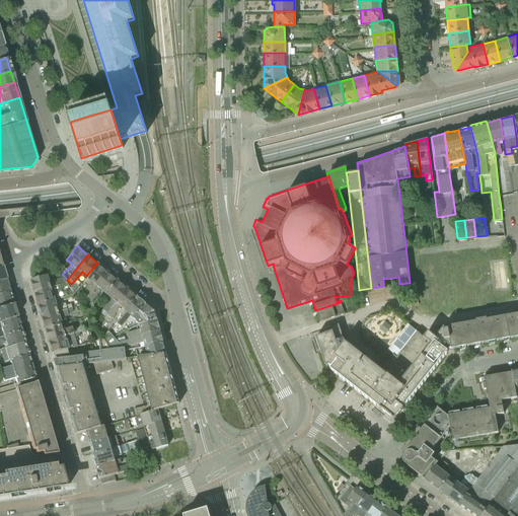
[(82,290),(87,294),(106,271),(97,263),(86,276),(91,280),(82,290)]
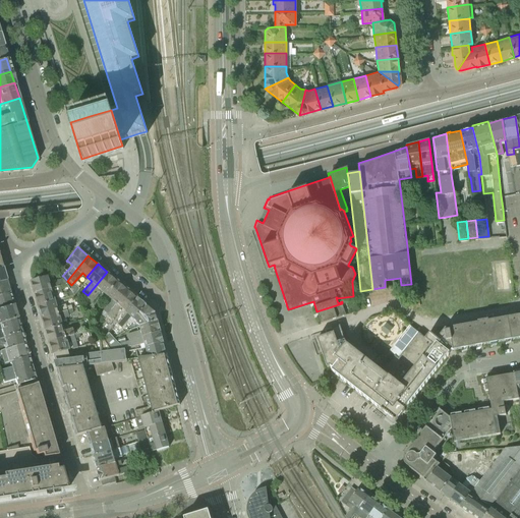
[(0,292),(8,290),(1,265),(0,265),(0,292)]
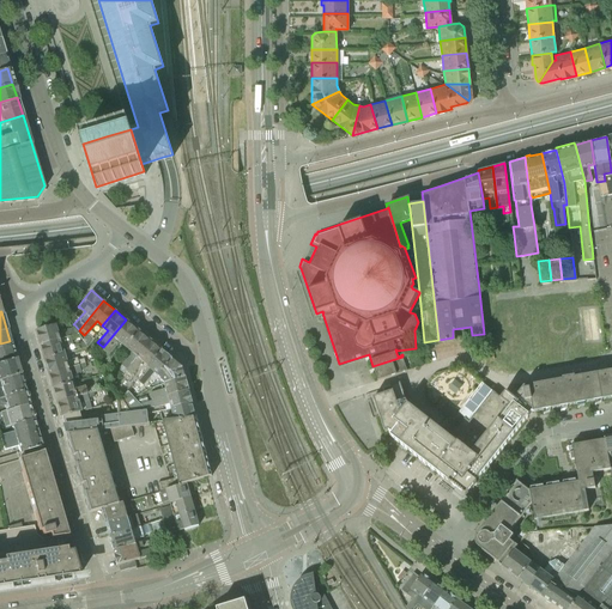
[(120,340),(125,345),(138,329),(126,320),(103,347),(109,353),(120,340)]
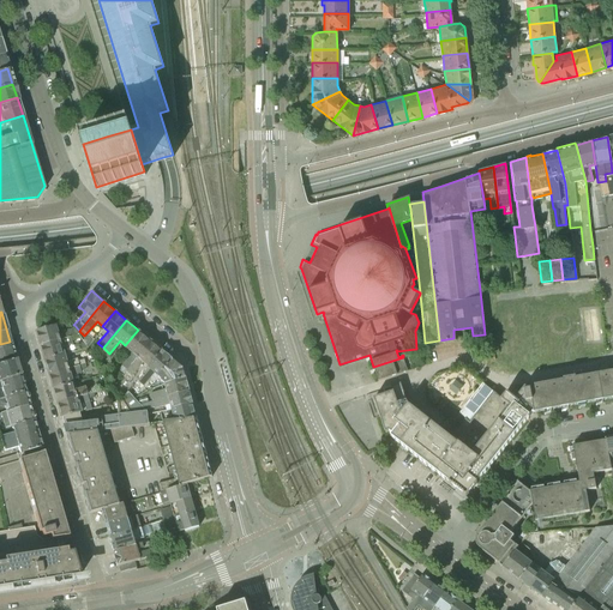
[(78,332),(79,331),(74,325),(68,326),(58,330),(56,322),(36,327),(41,343),(71,334),(78,332)]
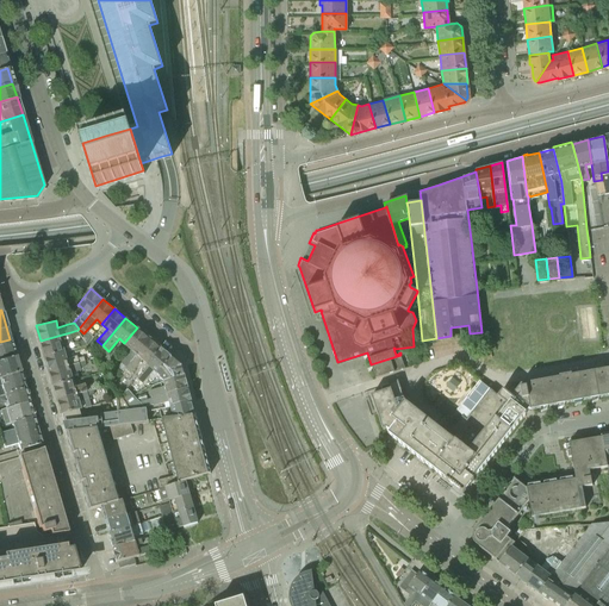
[(123,369),(125,366),(149,337),(137,328),(124,343),(130,348),(119,360),(120,360),(117,364),(123,369)]
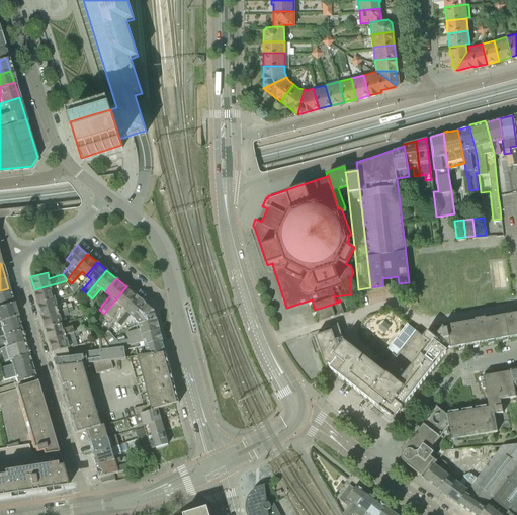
[(38,302),(55,296),(54,290),(62,288),(60,282),(34,289),(38,302)]
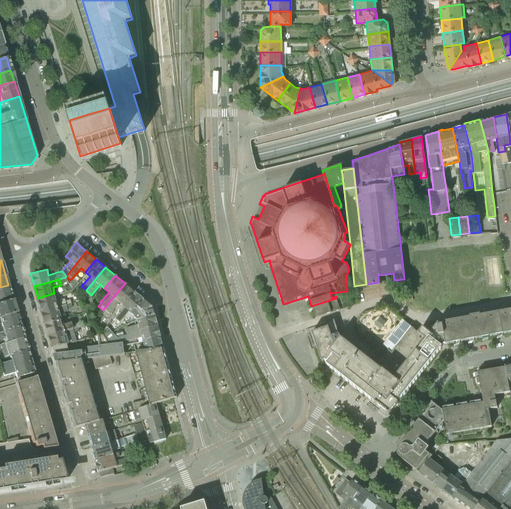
[(119,300),(123,304),(134,291),(125,283),(105,307),(109,311),(119,300)]
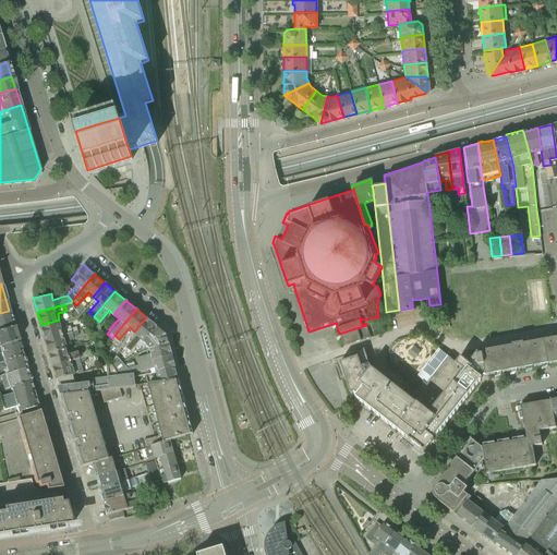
[(0,329),(13,326),(9,311),(0,313),(0,329)]
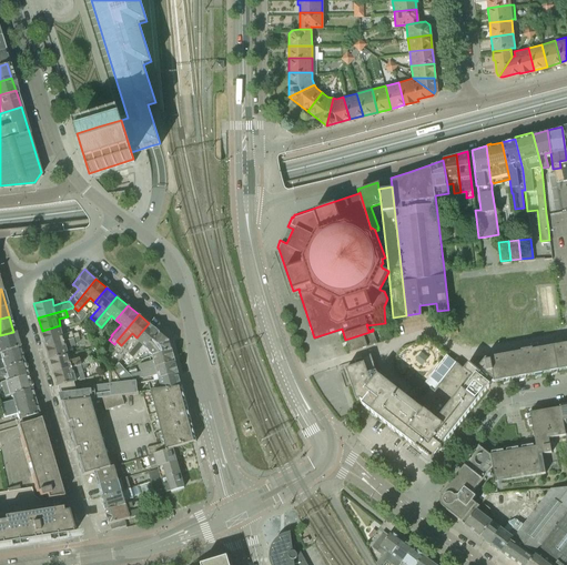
[(142,343),(145,345),(159,330),(149,323),(137,338),(127,350),(132,355),(142,343)]
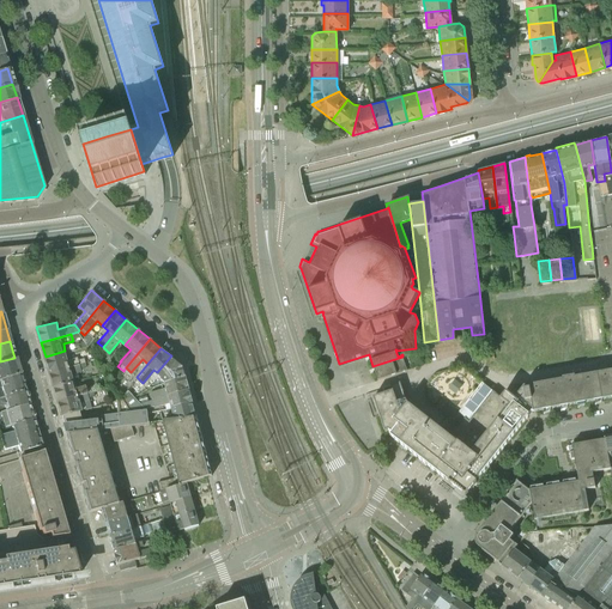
[(49,371),(85,360),(84,355),(78,357),(77,354),(67,358),(65,351),(46,357),(49,371)]
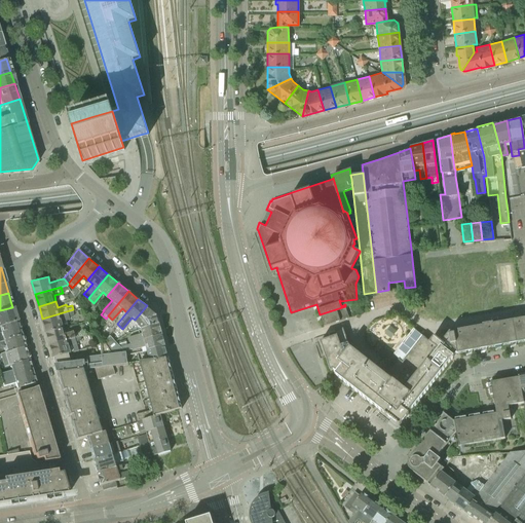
[(141,326),(158,321),(156,313),(147,305),(135,320),(136,321),(141,326)]
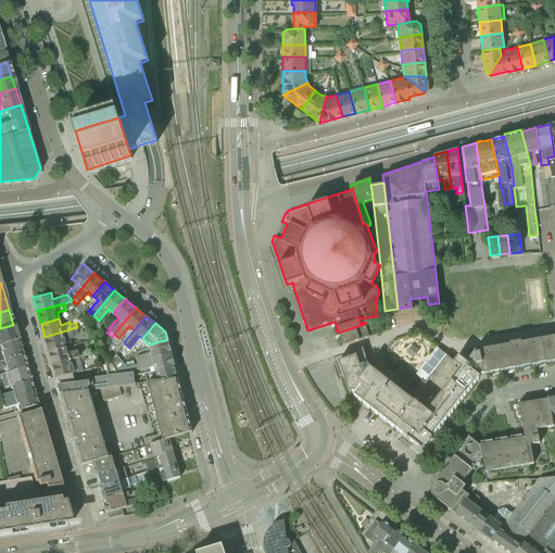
[(338,332),(341,342),(368,334),(365,324),(338,332)]
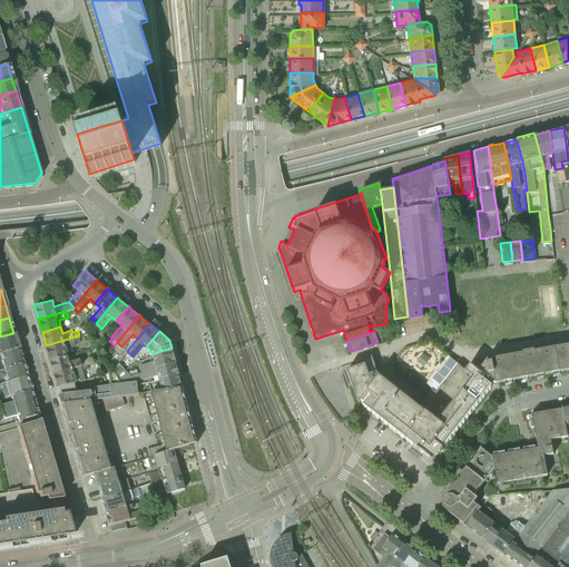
[(0,352),(18,346),(13,333),(0,336),(0,352)]
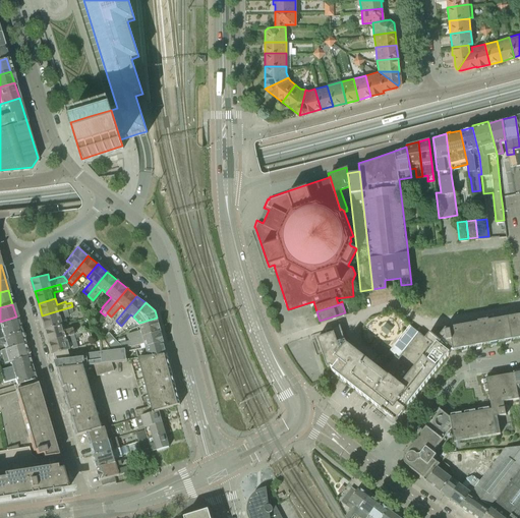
[(46,328),(62,322),(61,317),(69,313),(68,311),(73,310),(72,306),(42,315),(46,328)]
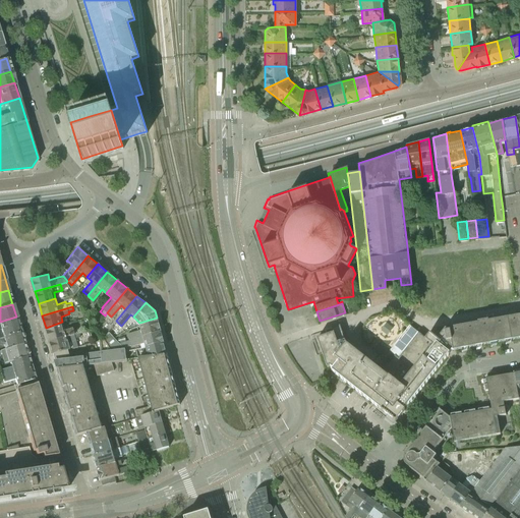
[(480,343),(495,340),(510,338),(519,335),(519,312),(506,315),(492,319),(487,319),(487,318),(476,320),(477,321),(476,321),(461,324),(447,327),(444,327),(436,337),(450,348),(465,346),(480,343)]
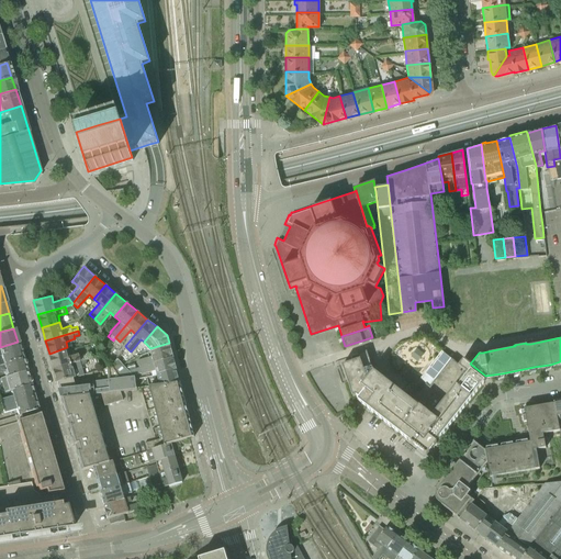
[(0,361),(22,356),(18,342),(0,347),(0,361)]
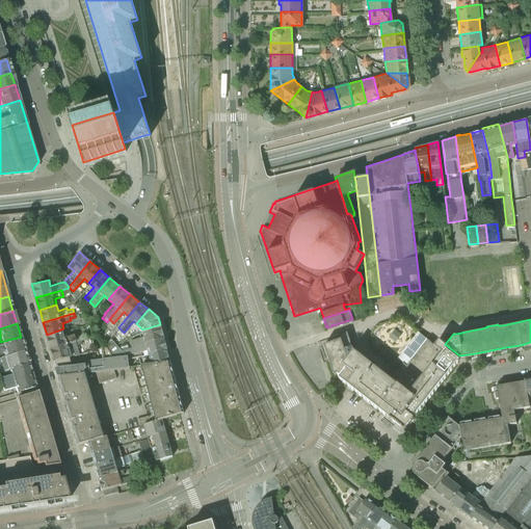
[(131,345),(163,337),(160,324),(142,329),(142,331),(141,331),(142,335),(129,339),(131,345)]
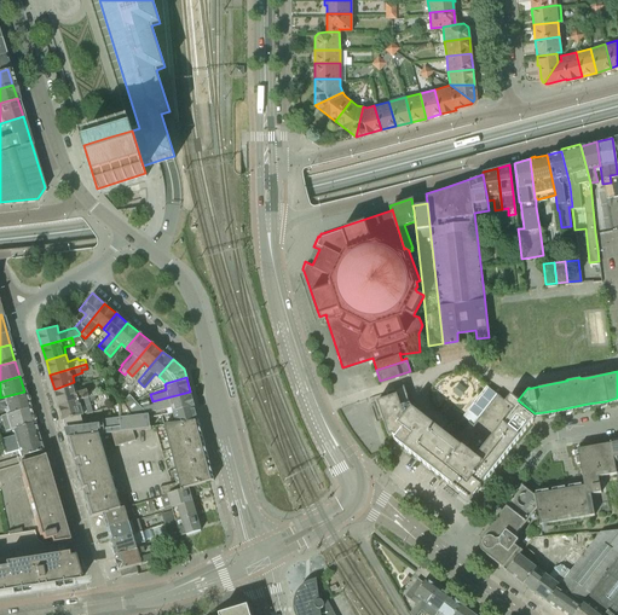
[(58,404),(94,393),(93,388),(87,389),(86,387),(76,390),(74,382),(55,389),(58,404)]
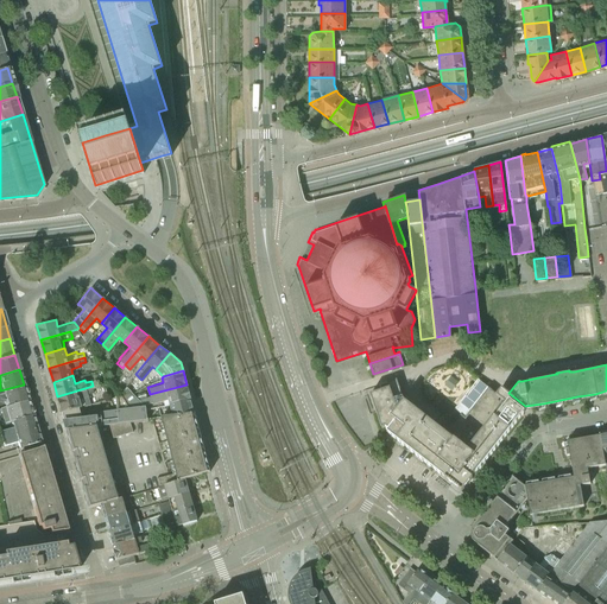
[(473,472),(525,406),(509,393),(500,386),(495,392),(487,385),(463,414),(438,394),(431,404),(453,420),(444,430),(408,401),(403,398),(396,376),(379,382),(380,388),(370,392),(375,409),(380,425),(384,424),(387,427),(386,430),(441,472),(444,475),(443,475),(459,488),(461,489),(472,476),(470,475),(473,472)]
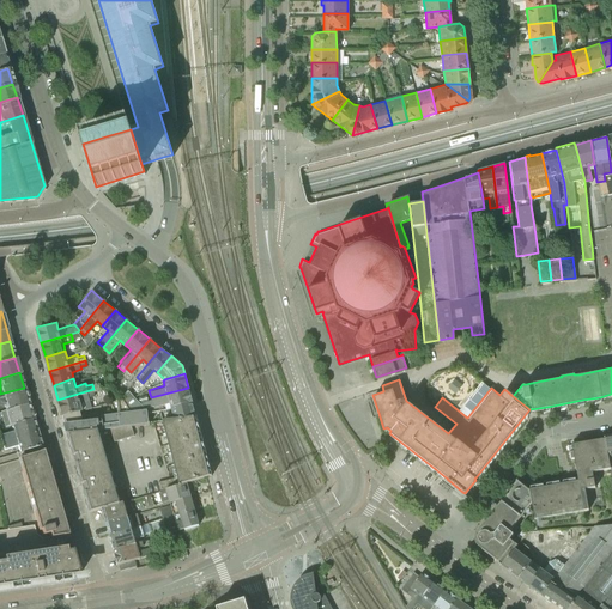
[(0,409),(28,401),(24,388),(0,394),(0,409)]
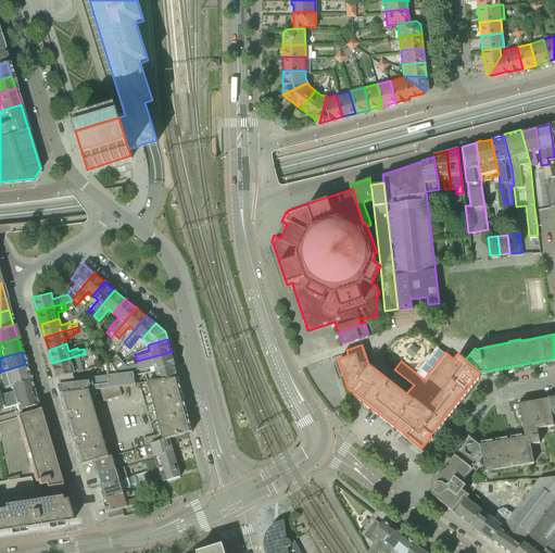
[(99,387),(118,384),(135,382),(133,369),(115,352),(109,360),(104,361),(106,373),(90,375),(91,378),(75,380),(72,372),(57,376),(61,391),(89,388),(99,387)]
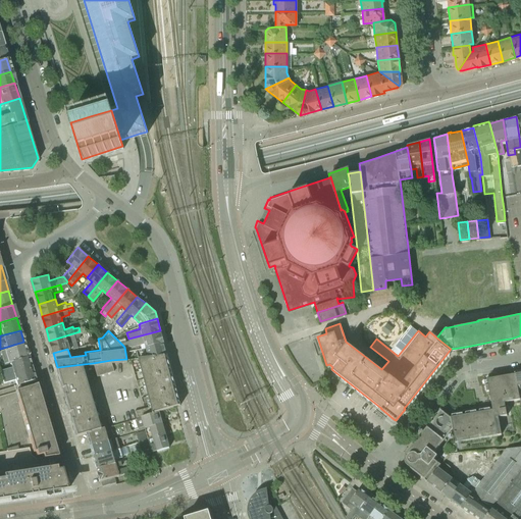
[(145,346),(163,341),(160,330),(128,339),(131,344),(132,345),(144,342),(145,346)]
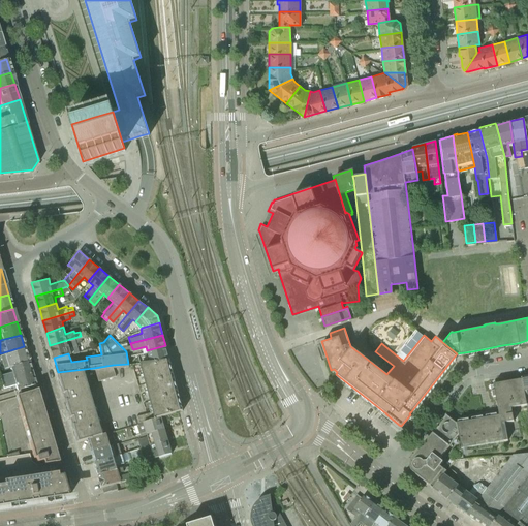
[(54,358),(68,353),(71,352),(69,346),(78,344),(76,341),(82,340),(81,336),(50,345),(54,358)]
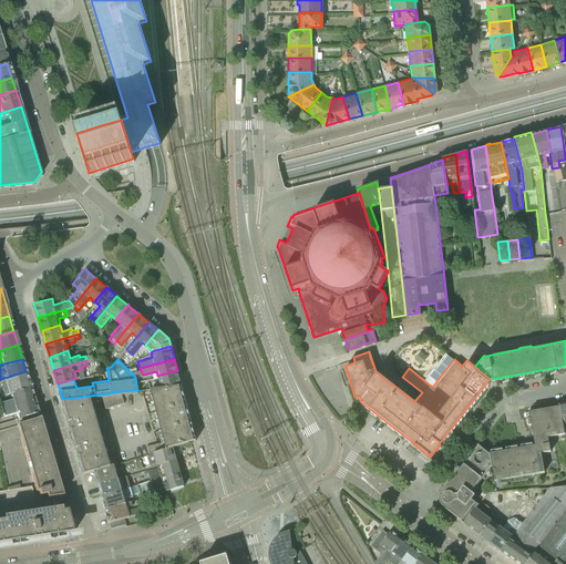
[(160,386),(181,383),(177,370),(157,376),(160,386)]
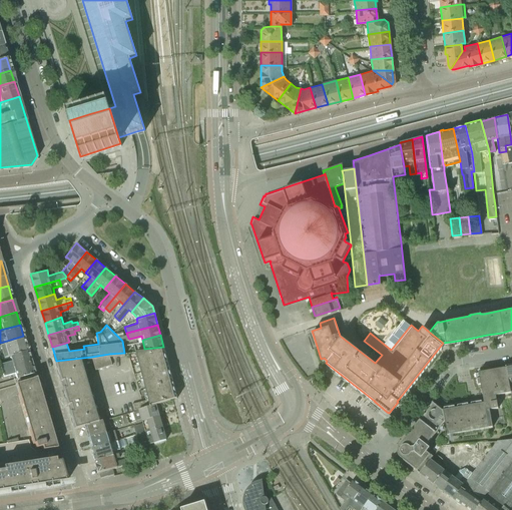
[(0,357),(2,356),(8,355),(27,349),(23,336),(0,343),(0,357)]
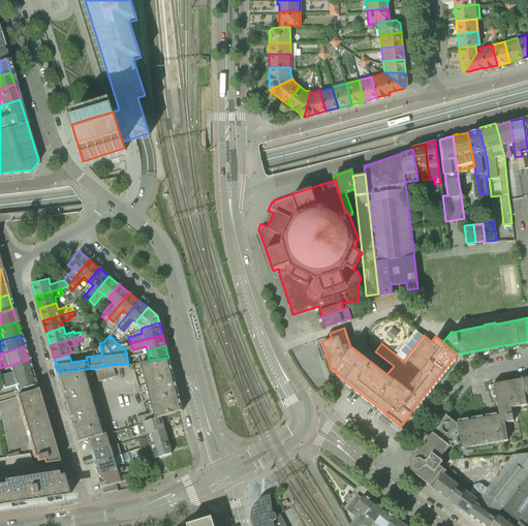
[(145,381),(173,373),(168,358),(149,360),(140,361),(145,381)]
